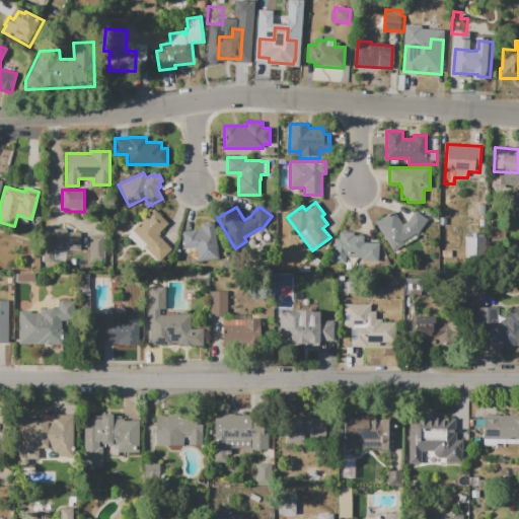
[(153,209),(168,222),(159,232),(174,246),(161,261),(131,233),(153,209)]
